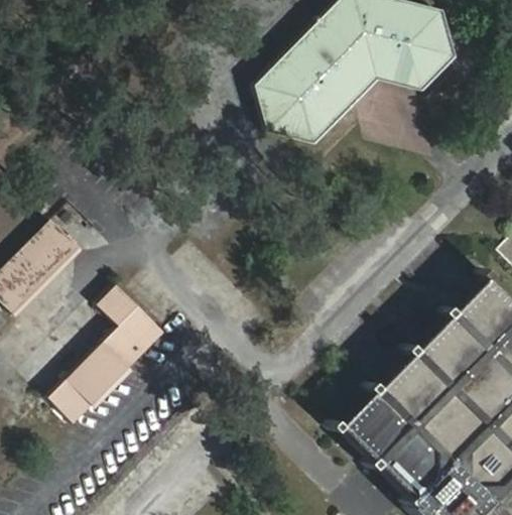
[(337,0),(253,85),(266,130),(311,142),(357,97),(350,72),(419,89),(453,55),(439,10),(402,0),(337,0)]
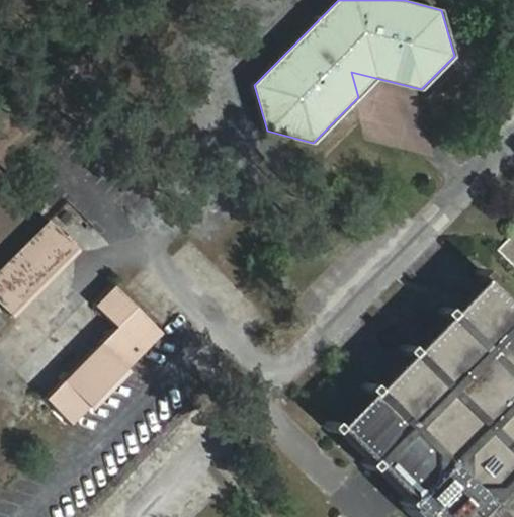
[(0,300),(9,310),(76,244),(54,222),(0,273),(0,300)]
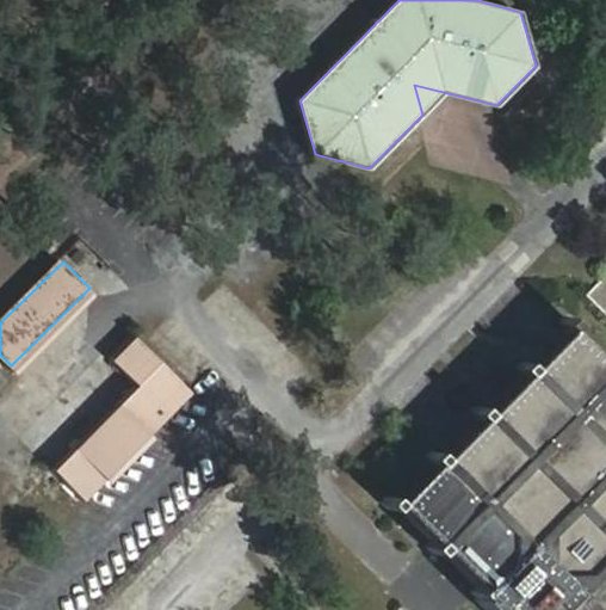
[(605,281),(592,296),(605,309),(605,281)]
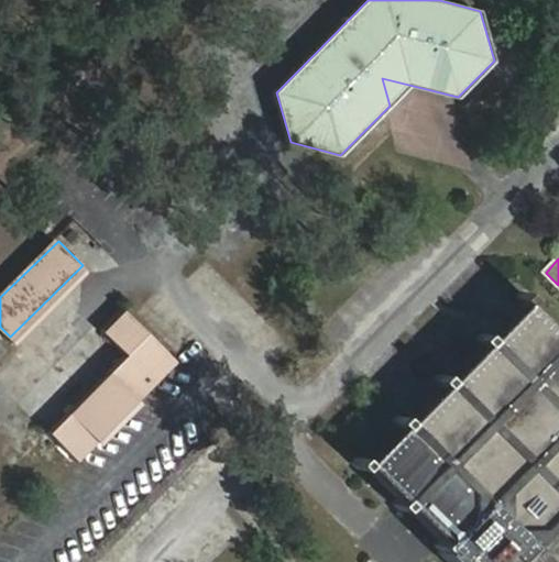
[(490,335),(486,332),(480,339),(484,343),(449,377),(445,373),(438,381),(441,385),(407,419),(403,415),(396,421),(401,426),(366,461),(362,456),(355,463),(362,469),(366,465),(402,499),(397,504),(403,510),(407,506),(442,540),(438,546),(444,550),(442,551),(452,561),(558,561),(558,331),(528,302),(534,298),(527,291),(521,298),(524,301),(490,335)]
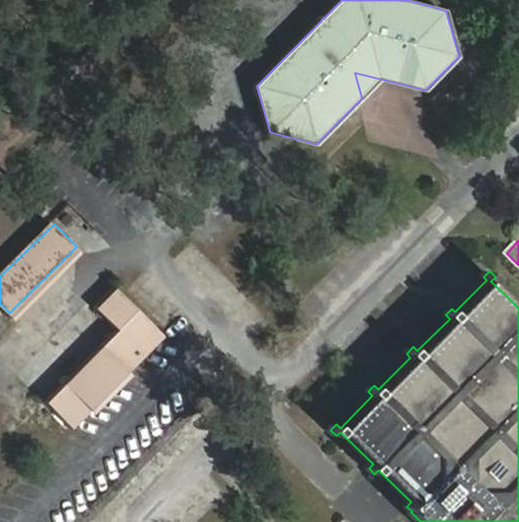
[(120,290),(100,311),(122,331),(50,404),(76,429),(167,336),(120,290)]
